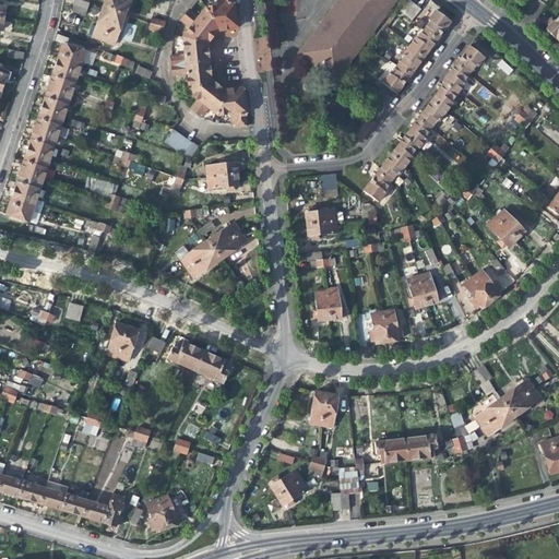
[(74,0),(72,0),(71,7),(84,11),(86,3),(74,0)]
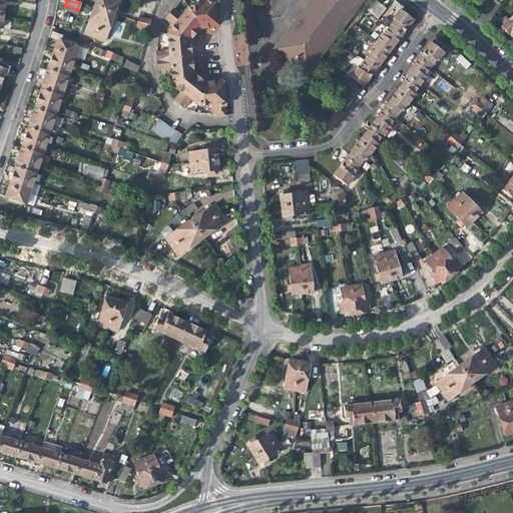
[(95,0),(94,6),(104,10),(107,0),(95,0)]
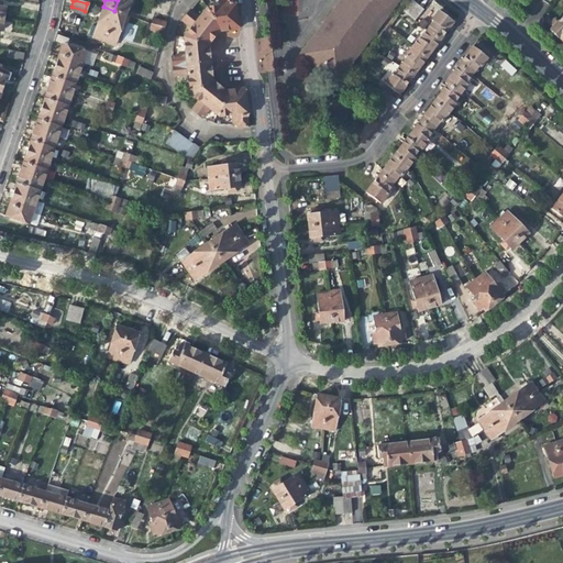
[(118,0),(114,11),(124,14),(129,0),(118,0)]
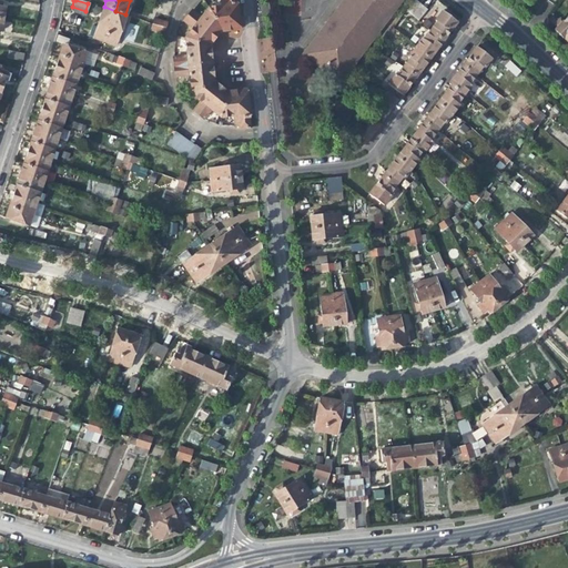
[(220,0),(221,7),(208,9),(220,31),(224,31),(239,30),(236,13),(235,6),(234,0),(220,0)]
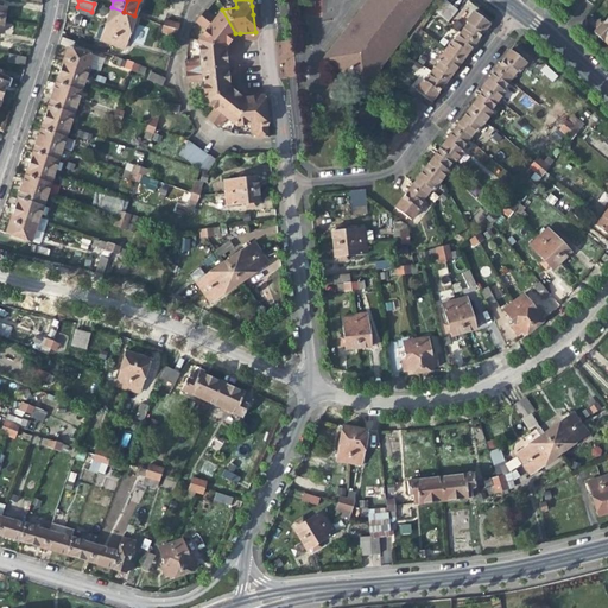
[(368,0),(331,50),(323,59),(362,89),(428,0),(368,0)]
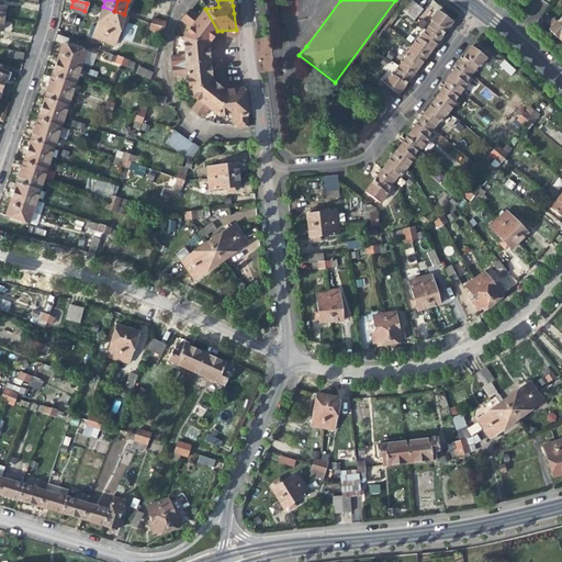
[(412,2),(405,12),(414,20),(422,9),(412,2)]
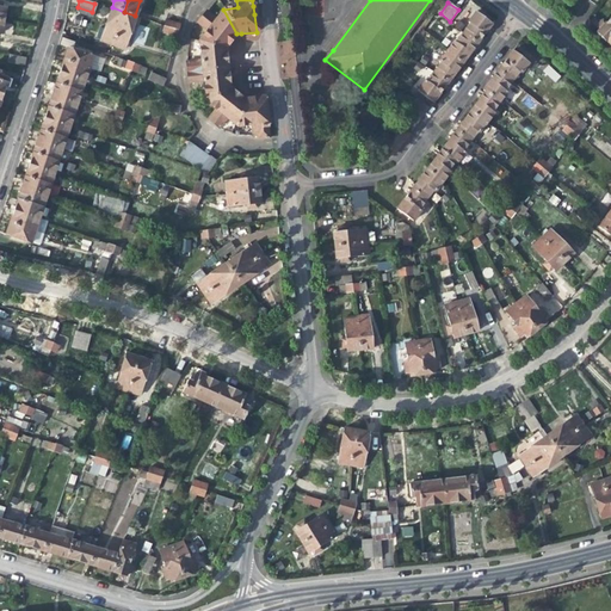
[(100,41),(111,45),(124,12),(112,7),(105,26),(100,41)]
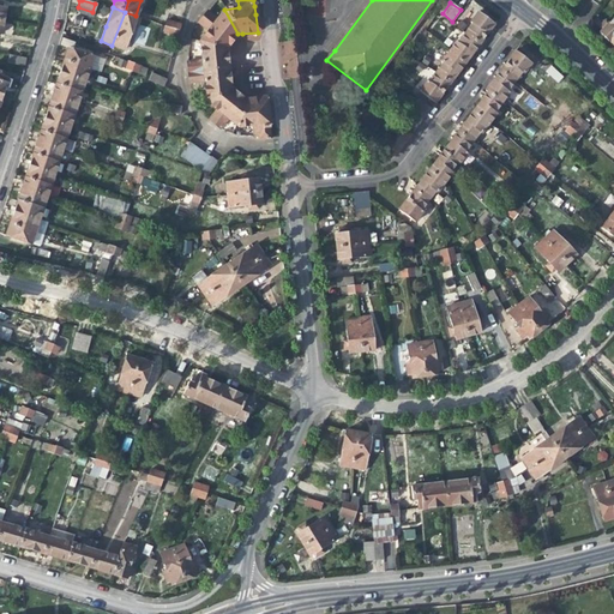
[(206,11),(197,22),(208,30),(200,41),(227,48),(234,38),(238,34),(224,10),(216,19),(206,11)]
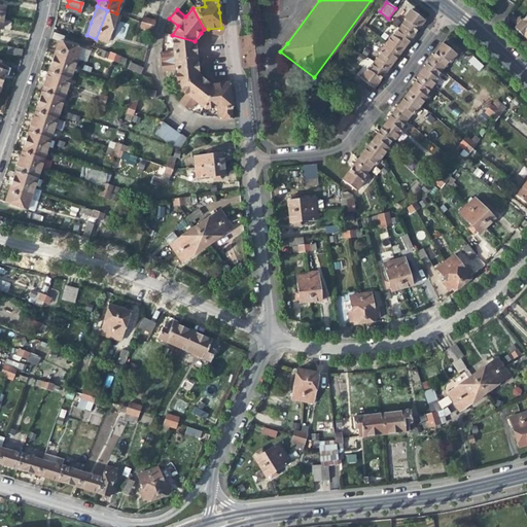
[(106,42),(116,13),(107,10),(96,39),(102,41),(106,42)]
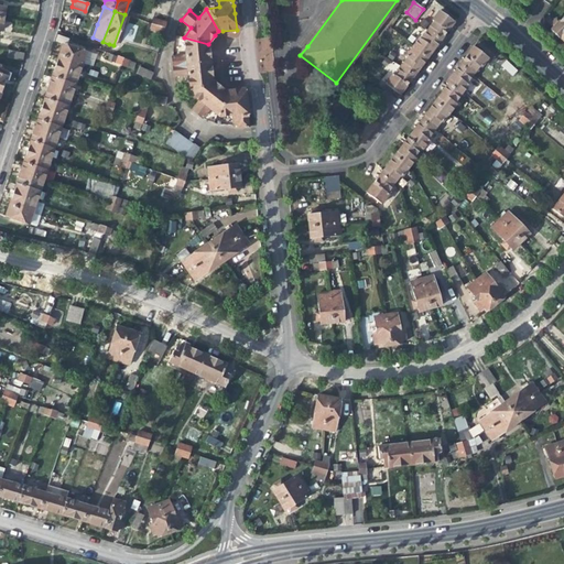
[(132,18),(147,23),(149,17),(134,11),(132,18)]
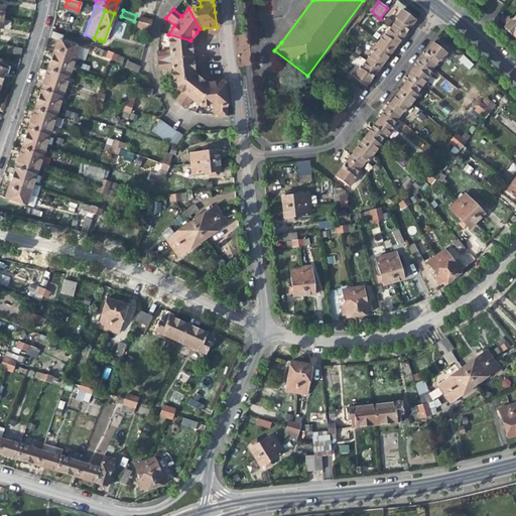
[(396,20),(390,28),(402,36),(410,25),(414,19),(401,10),(395,19),(396,20)]
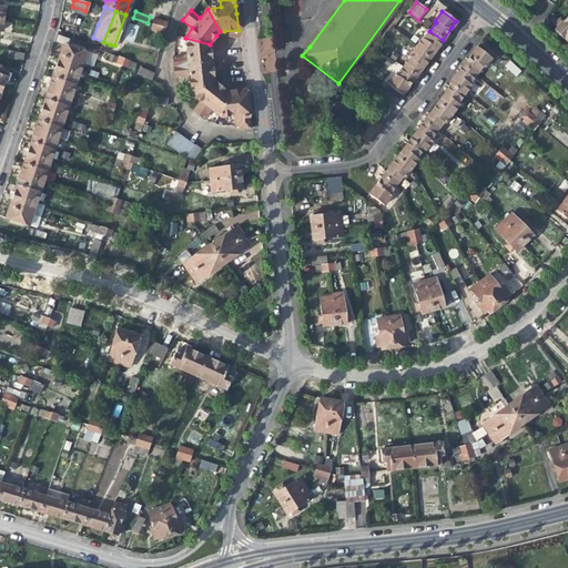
[(155,12),(154,18),(154,19),(166,22),(169,16),(155,12)]
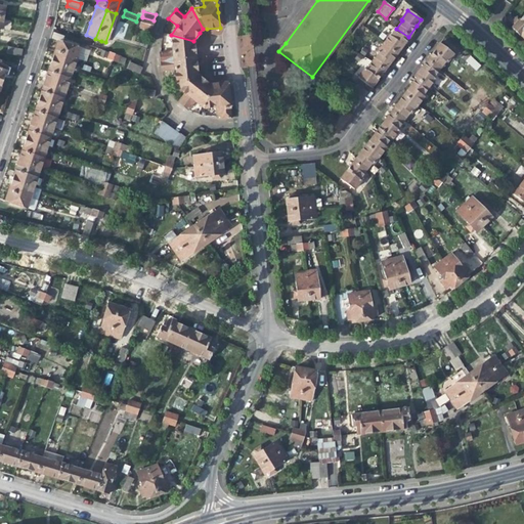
[(518,36),(519,35),(523,29),(523,12),(518,19),(515,16),(513,18),(510,22),(513,25),(510,28),(518,36)]
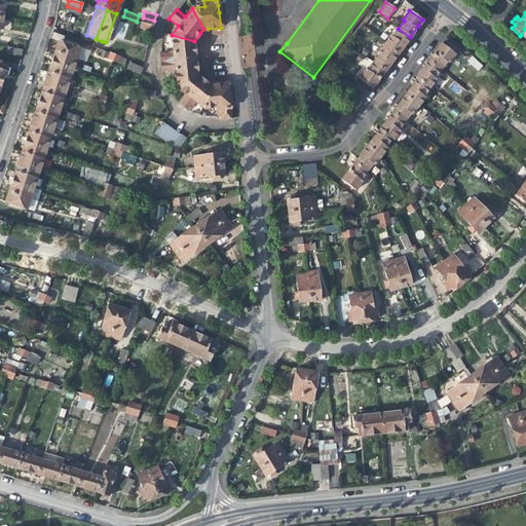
[(154,21),(143,17),(142,17),(140,23),(152,27),(154,21)]
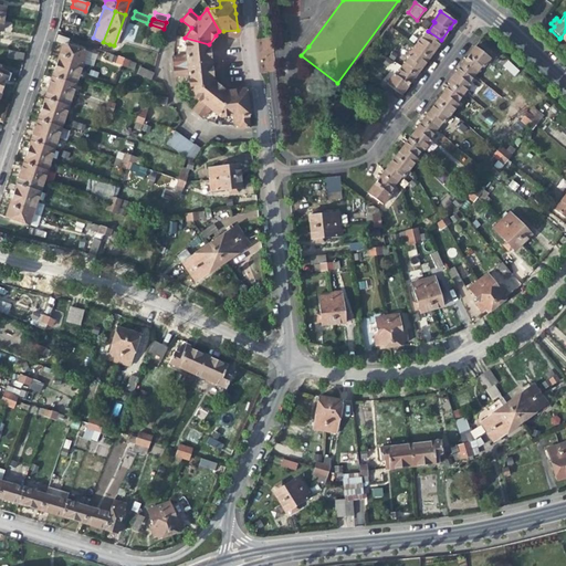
[(176,35),(185,38),(191,28),(181,20),(180,23),(177,29),(176,35)]
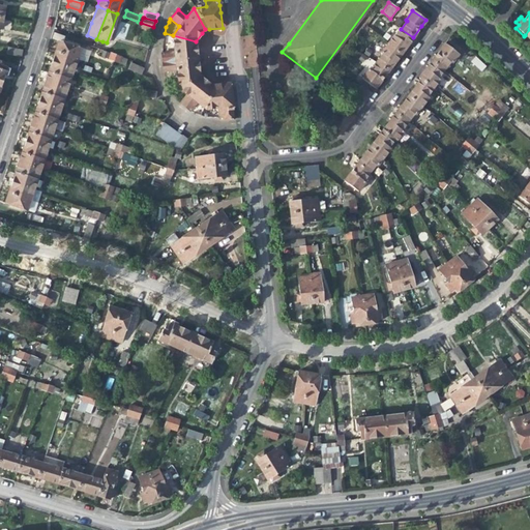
[(140,28),(152,31),(153,27),(141,23),(140,28)]
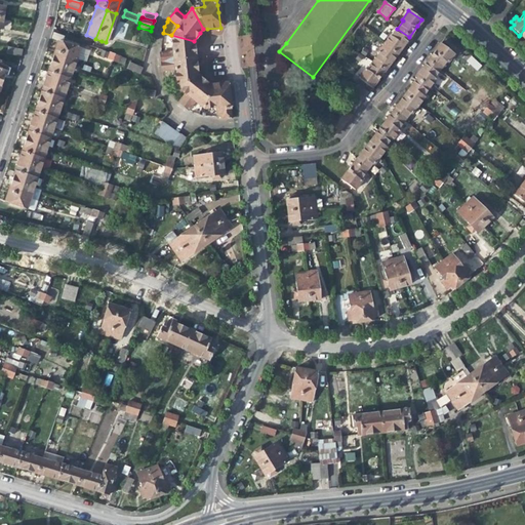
[(150,37),(151,31),(138,28),(136,33),(150,37)]
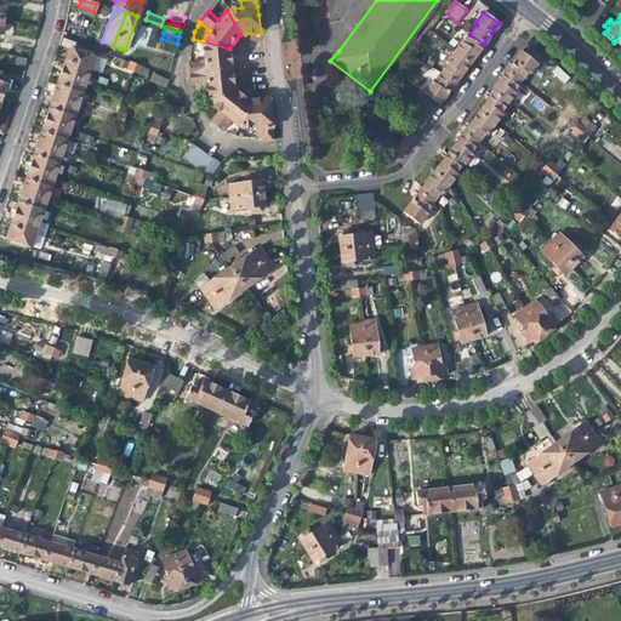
[(461,43),(454,52),(468,64),(477,53),(484,44),(469,34),(463,43),(461,43)]
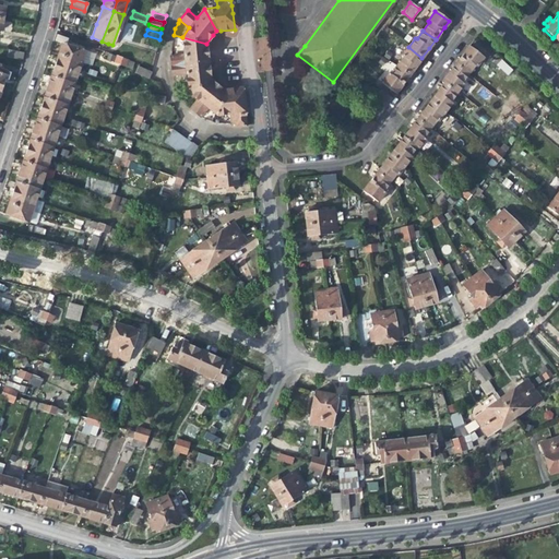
[(169,58),(169,67),(209,62),(207,49),(206,44),(182,37),(183,56),(169,58)]
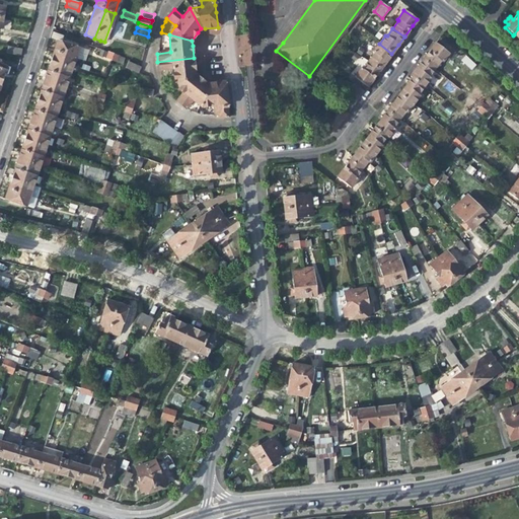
[(250,34),(235,34),(237,66),(252,66),(250,34)]
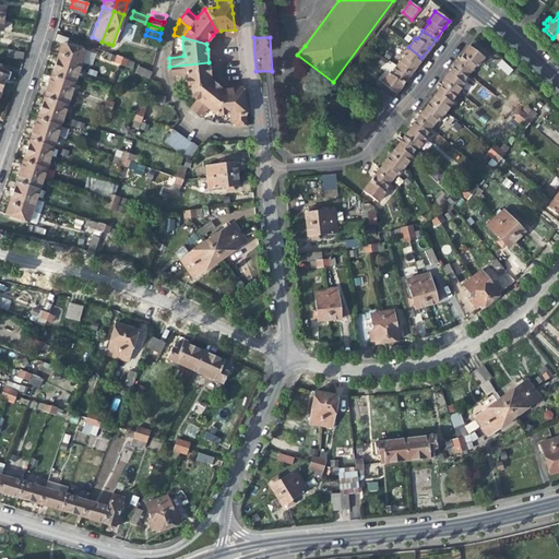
[(59,49),(58,56),(80,63),(83,52),(61,45),(59,49)]
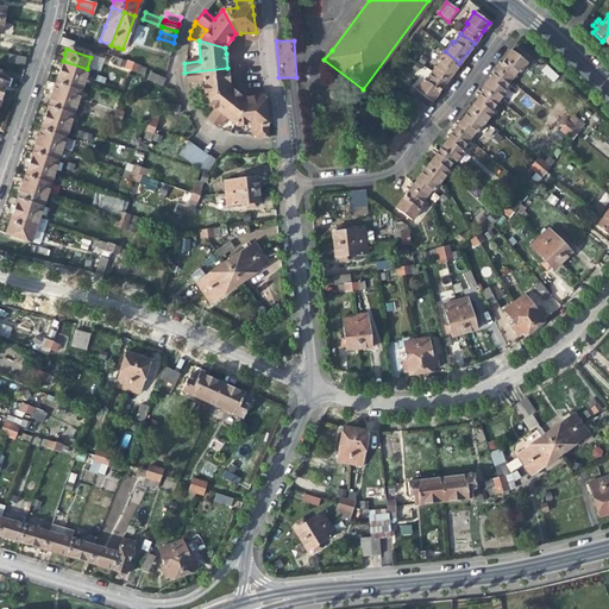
[(438,63),(431,73),(445,82),(452,73),(459,63),(445,51),(437,61),(438,63)]
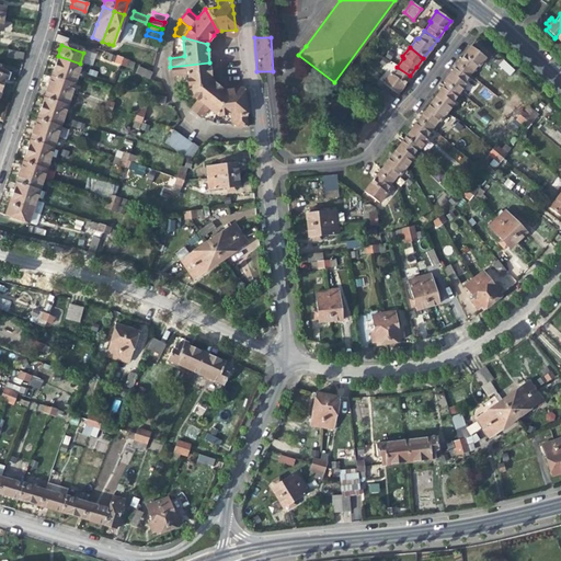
[(464,56),(456,66),(468,75),(474,66),(477,67),(483,58),(470,47),(464,56)]
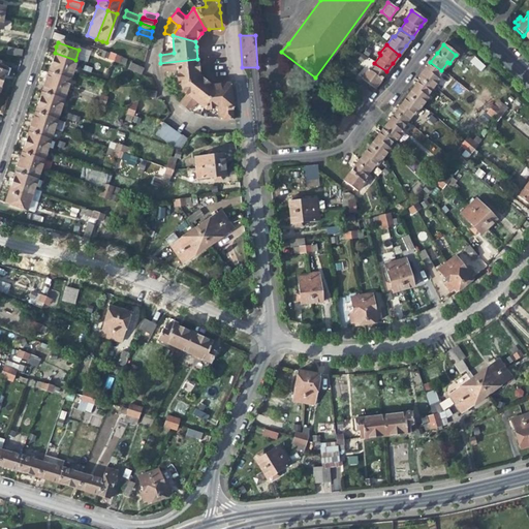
[(1,48),(0,53),(0,55),(14,57),(16,51),(1,48)]
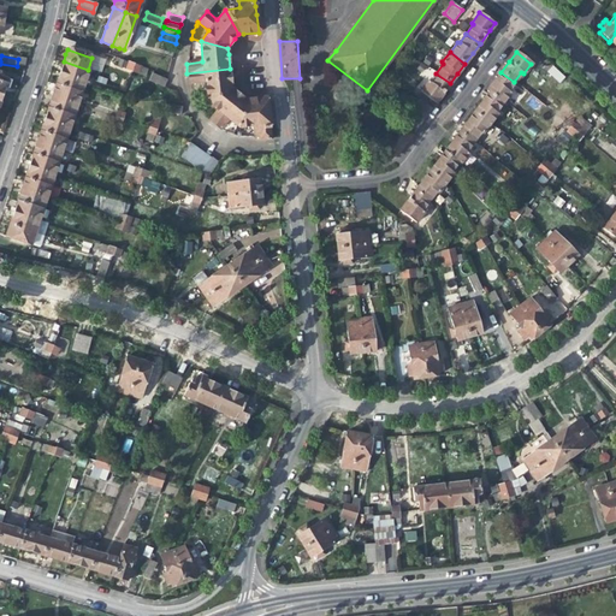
[(61,66),(59,72),(84,81),(88,70),(64,61),(61,66)]
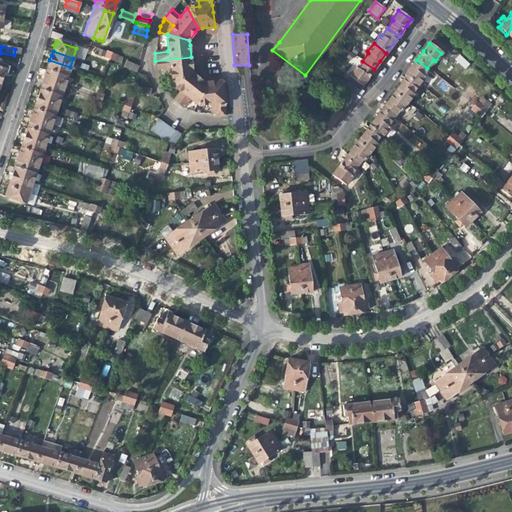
[(458,55),(454,60),(464,68),(468,64),(458,55)]
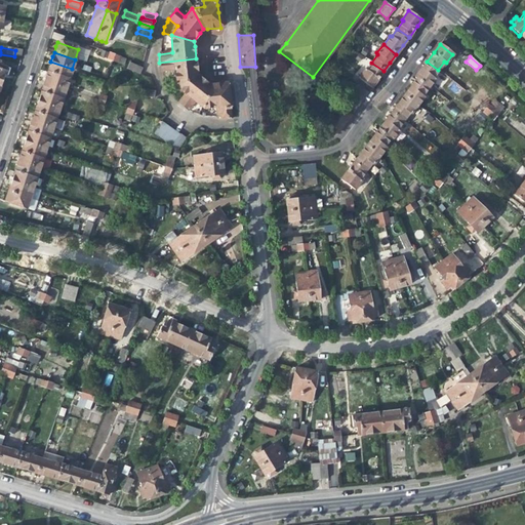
[(174,70),(175,86),(197,76),(196,64),(196,58),(159,63),(160,71),(174,70)]
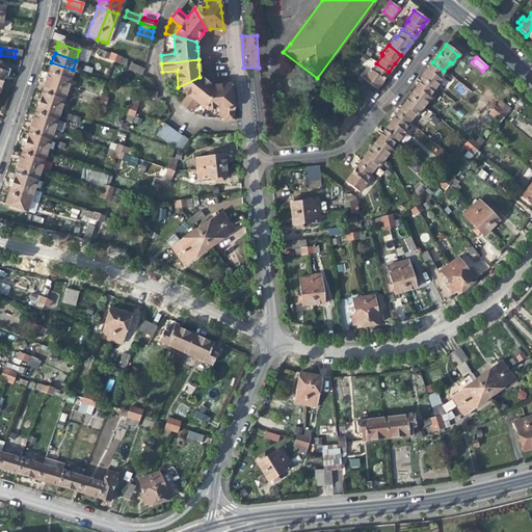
[(50,69),(48,73),(70,80),(73,70),(51,62),(50,69)]
